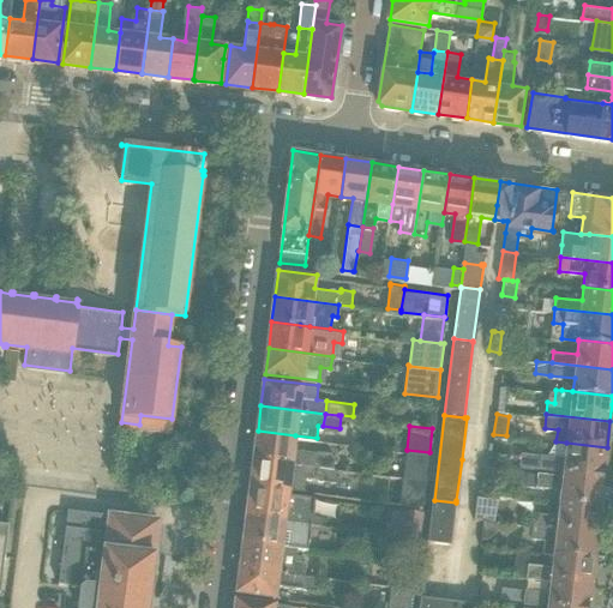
[(258,431),(254,457),(332,467),(334,456),(330,451),(320,450),(320,451),(294,449),(295,435),(258,431)]
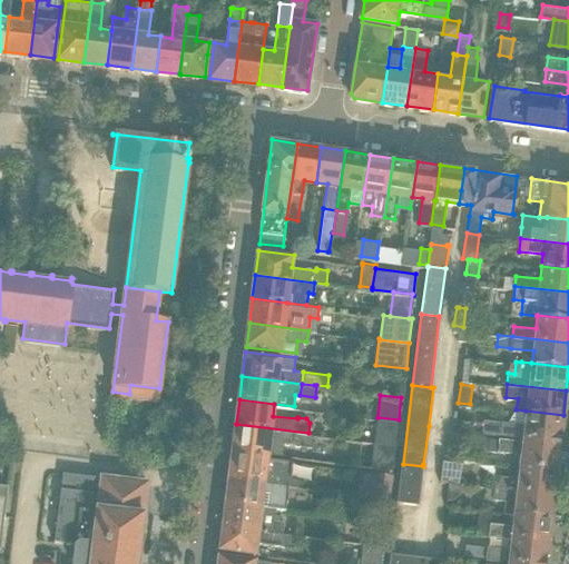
[(501,433),(523,436),(560,441),(561,429),(565,427),(566,421),(563,418),(563,415),(526,411),(525,423),(502,421),(501,433)]
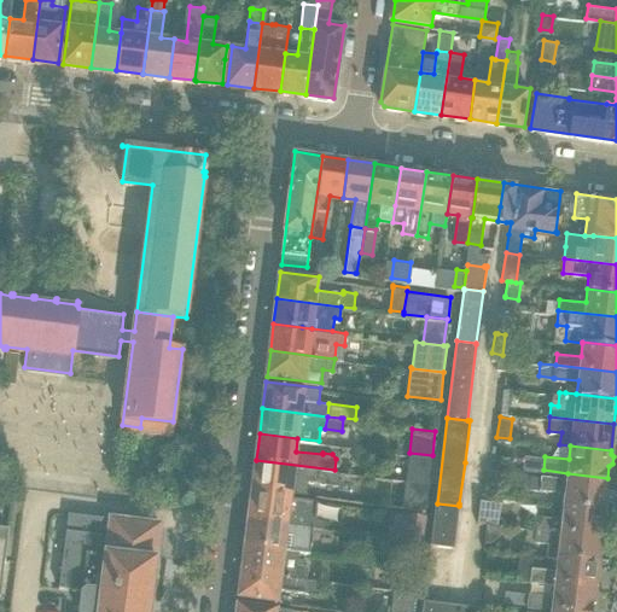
[(409,453),(407,472),(430,476),(432,455),(409,453)]
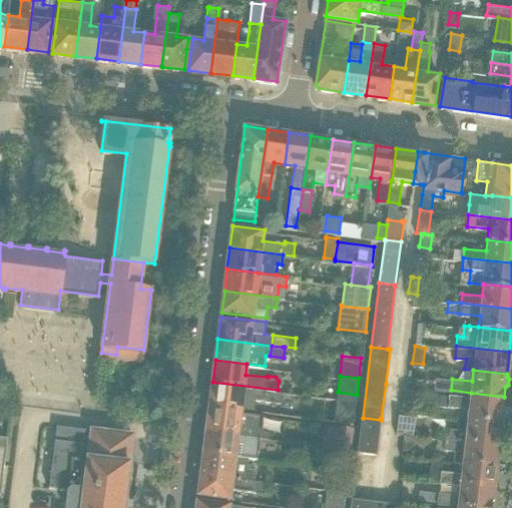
[(212,382),(209,405),(241,409),(241,407),(254,409),(256,398),(281,401),(283,391),(278,390),(212,382)]
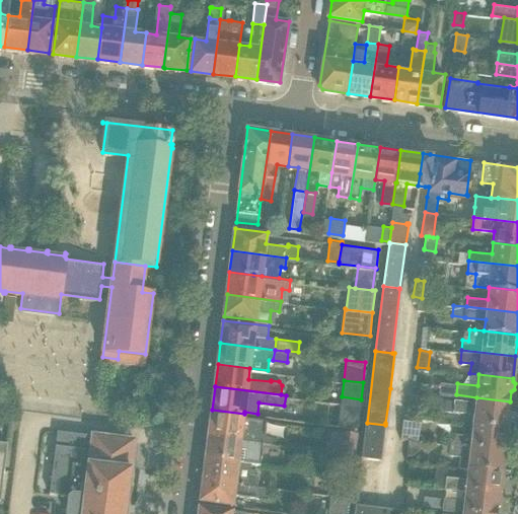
[(445,397),(444,409),(454,410),(455,398),(445,397)]
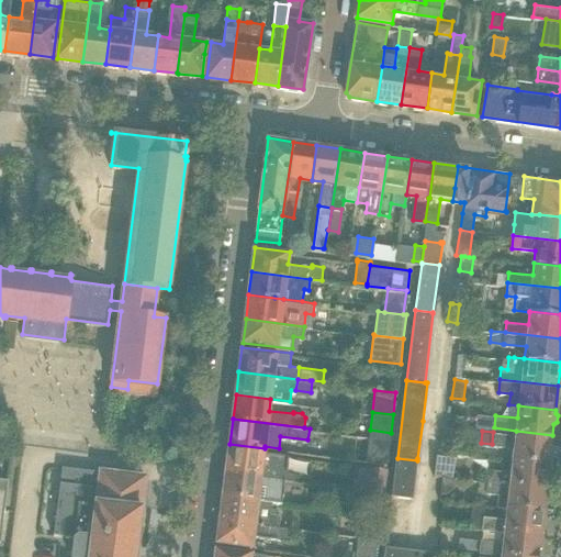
[(514,447),(512,458),(549,463),(549,461),(552,459),(553,453),(551,449),(552,435),(516,431),(515,434),(493,432),(492,444),(514,447)]
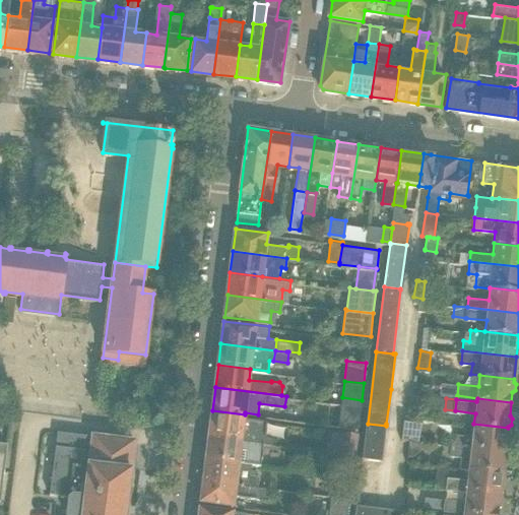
[(341,403),(338,426),(359,428),(361,405),(341,403)]
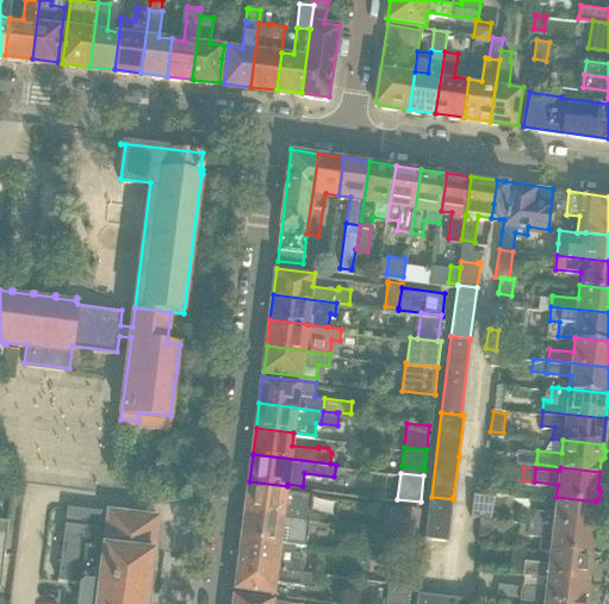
[(246,511),(309,518),(321,520),(322,515),(310,510),(312,492),(287,489),(287,486),(249,481),(246,511)]
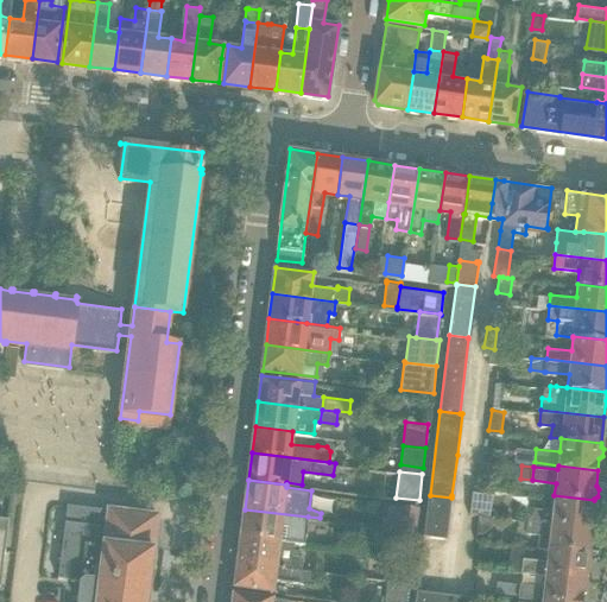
[(473,486),(470,512),(489,513),(493,488),(473,486)]
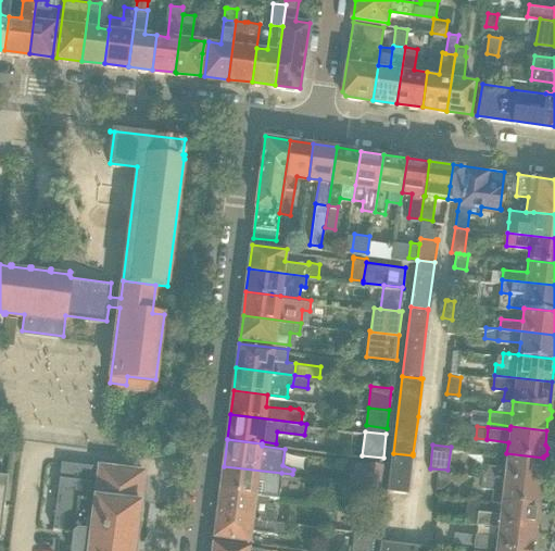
[(393,453),(389,488),(408,491),(413,455),(393,453)]
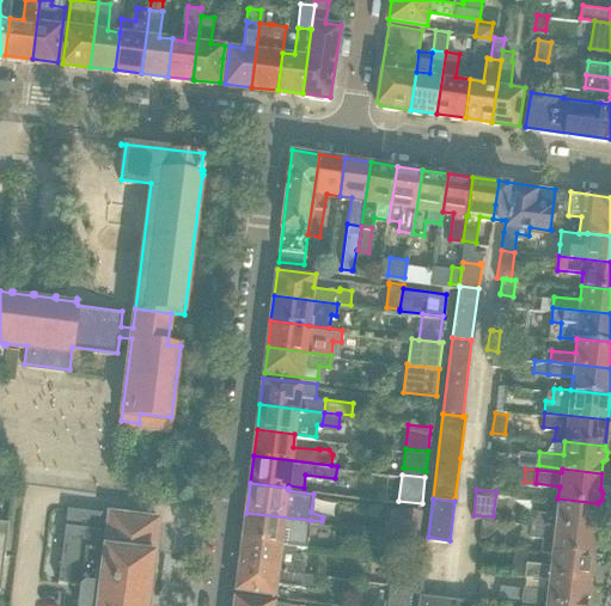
[(532,507),(531,522),(596,530),(598,503),(557,499),(556,510),(532,507)]
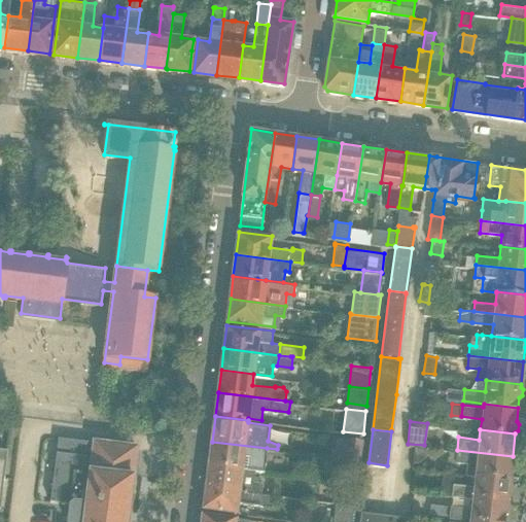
[(137,445),(96,440),(57,435),(49,499),(72,501),(69,503),(67,521),(129,521),(131,513),(129,513),(137,445)]
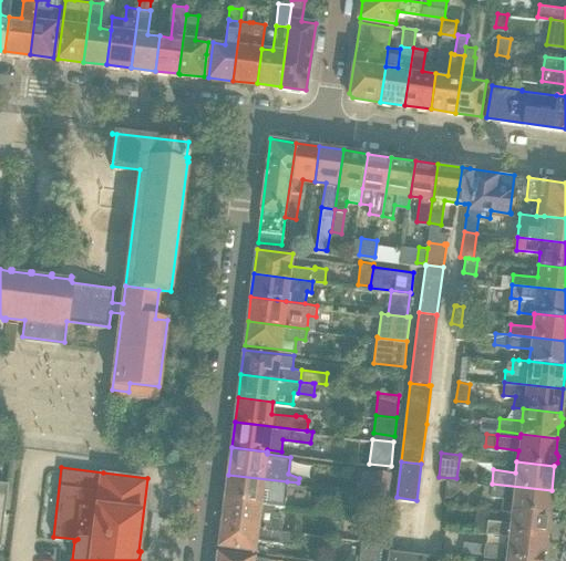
[(374,468),(371,492),(387,494),(388,495),(391,471),(374,468)]
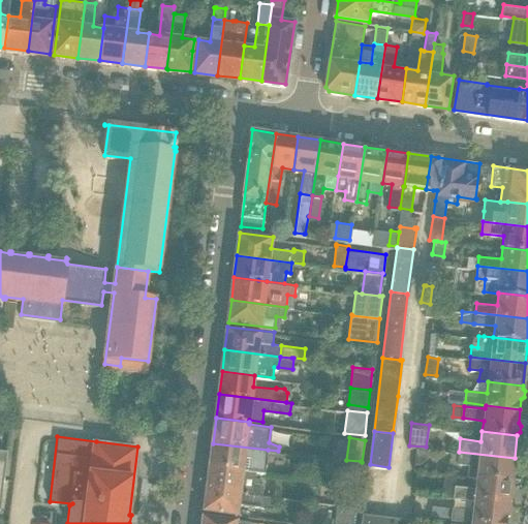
[(266,472),(268,450),(213,443),(210,466),(243,470),(255,471),(266,472)]
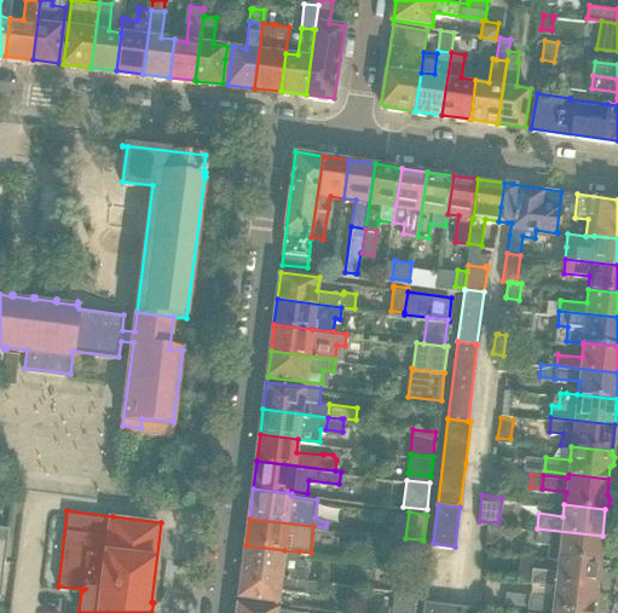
[(487,522),(486,541),(491,541),(503,531),(504,525),(487,522)]
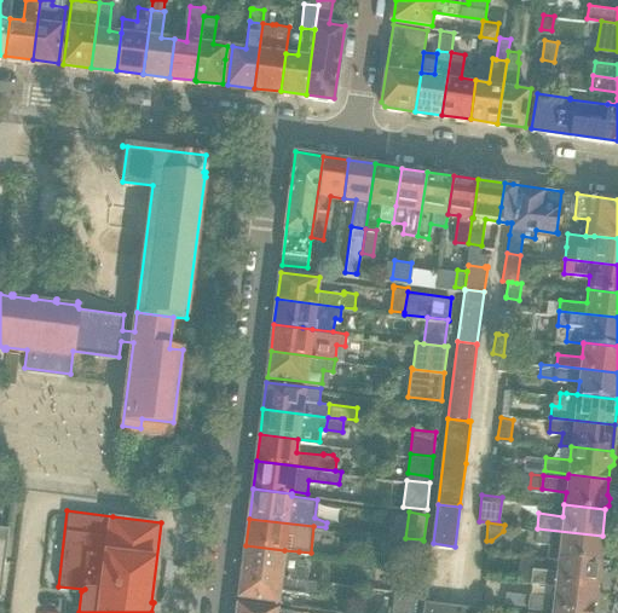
[(537,528),(536,542),(549,543),(548,556),(559,557),(599,562),(602,536),(537,528)]
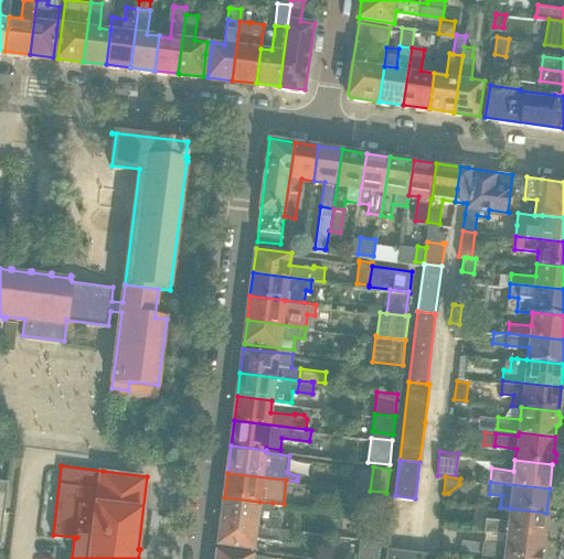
[(364,490),(361,514),(363,515),(382,517),(385,492),(370,491),(364,490)]
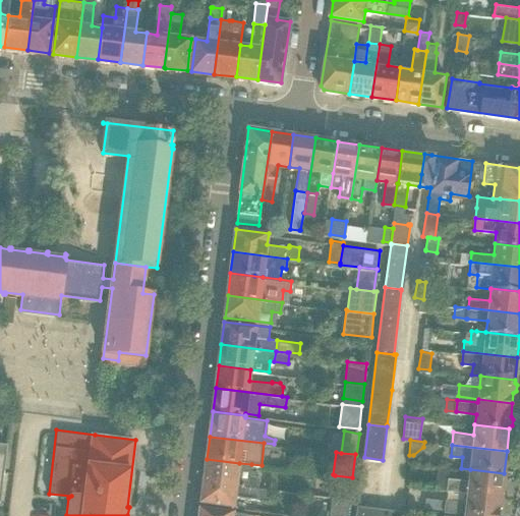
[(207,459),(205,480),(258,488),(260,475),(250,474),(251,464),(239,463),(207,459)]
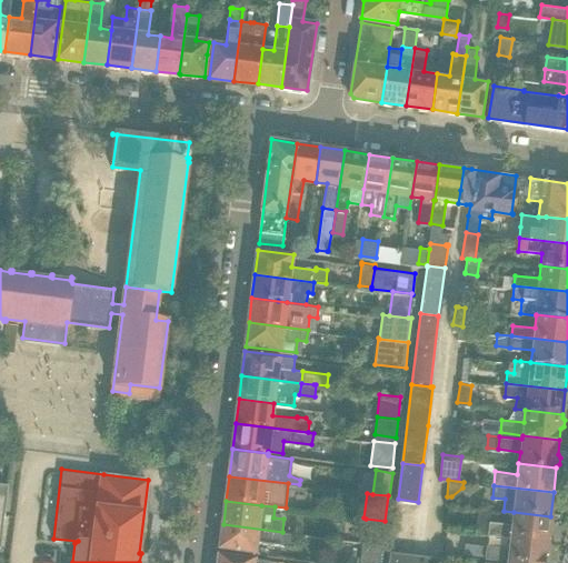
[(489,522),(488,533),(548,540),(550,516),(514,512),(512,524),(489,521),(489,522)]
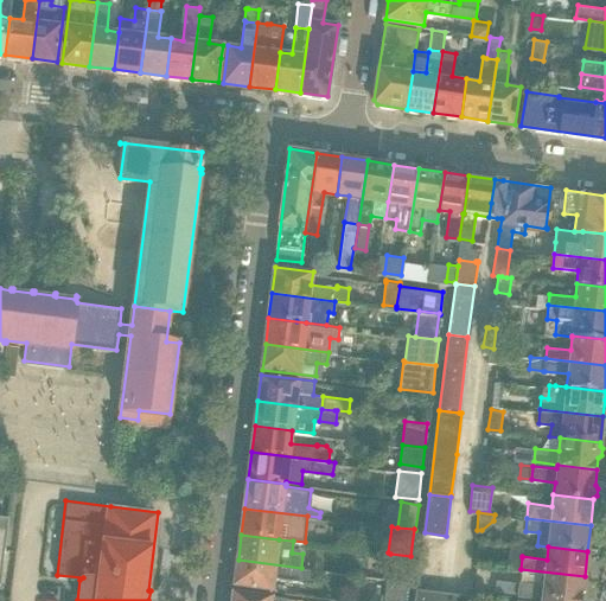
[(511,556),(510,568),(521,569),(522,557),(511,556)]
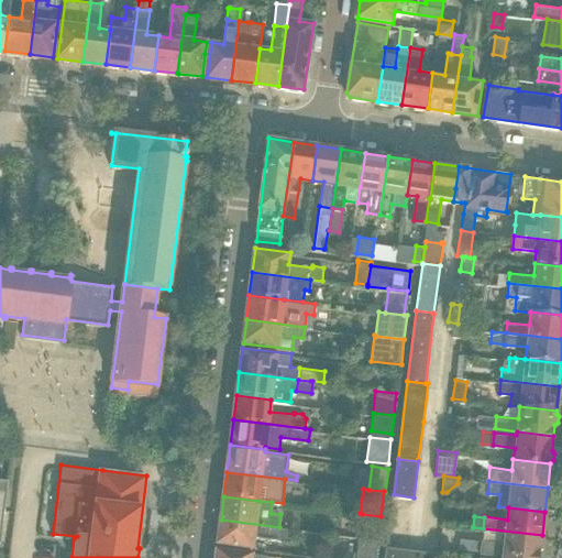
[(279,527),(221,520),(218,544),(252,548),(254,536),(290,540),(291,528),(279,527)]
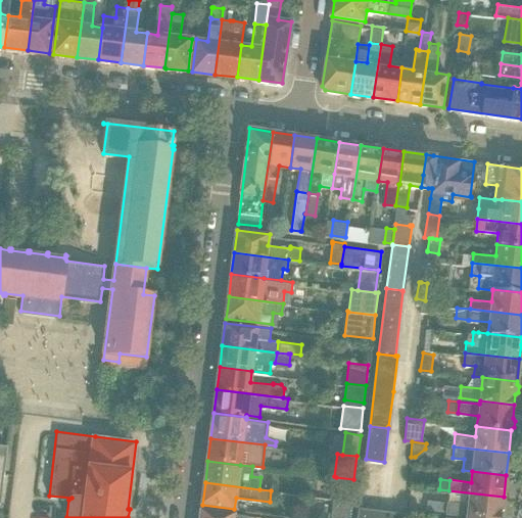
[(445,513),(467,515),(488,517),(501,517),(502,509),(505,507),(506,501),(504,499),(504,497),(448,490),(469,493),(468,504),(447,501),(445,511),(445,513)]
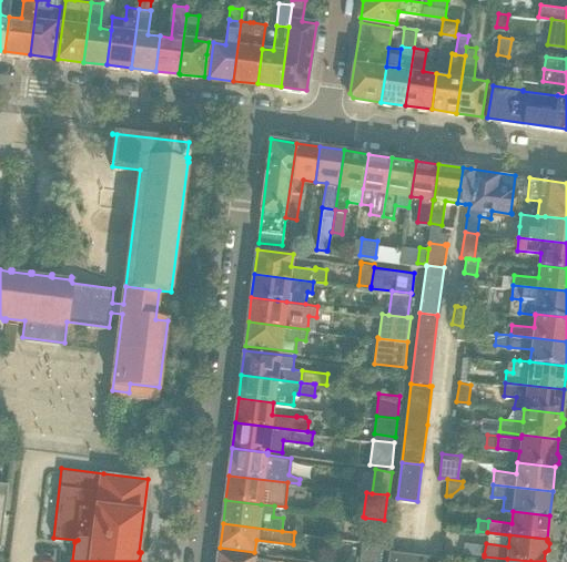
[(362,540),(358,561),(378,561),(381,542),(362,540)]
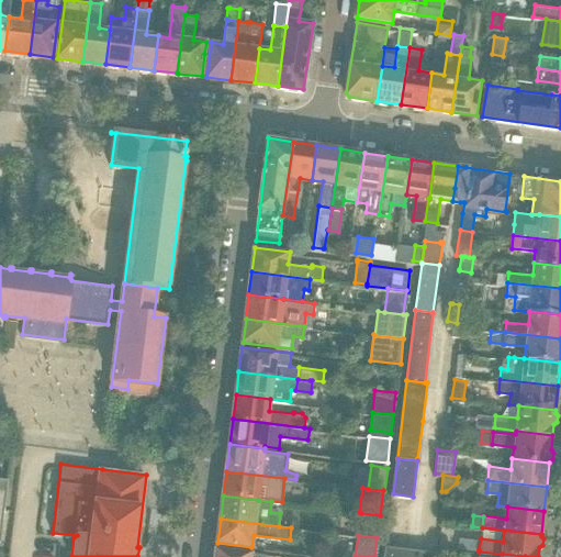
[(470,537),(469,547),(479,549),(481,538),(470,537)]
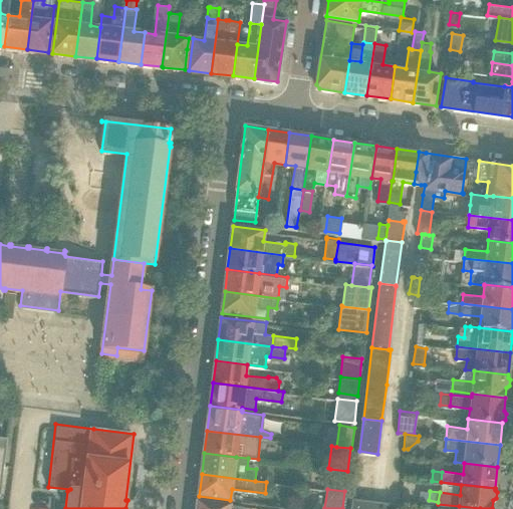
[(353,498),(351,508),(396,508),(397,503),(353,498)]
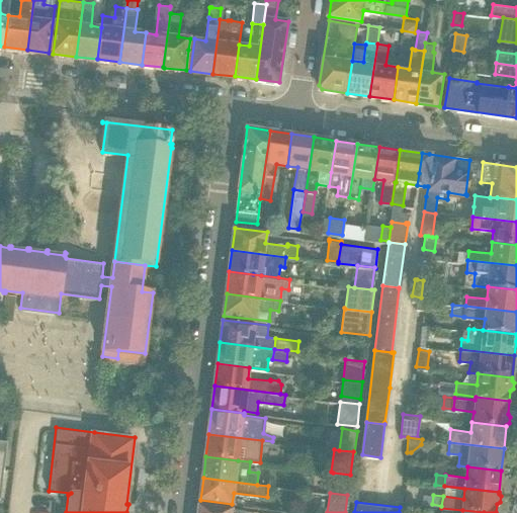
[(199,504),(198,512),(244,512),(245,510),(232,508),(220,507),(199,504)]
